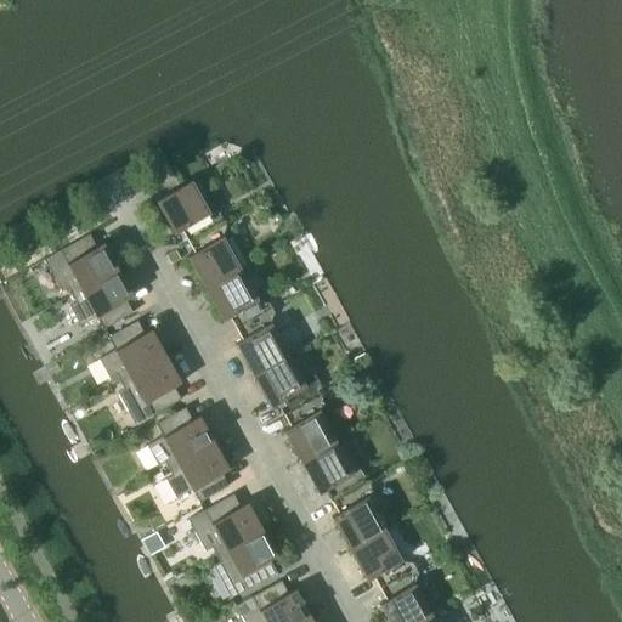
[(181,228),(187,241),(215,225),(191,181),(156,201),(174,232),(181,228)]
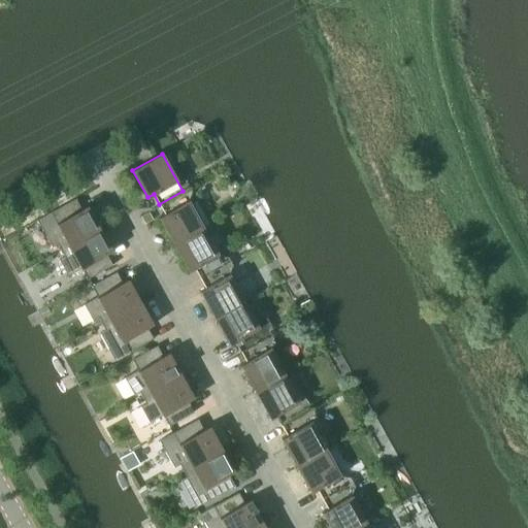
[(203,228),(183,191),(159,204),(164,213),(159,217),(173,244),(203,228)]
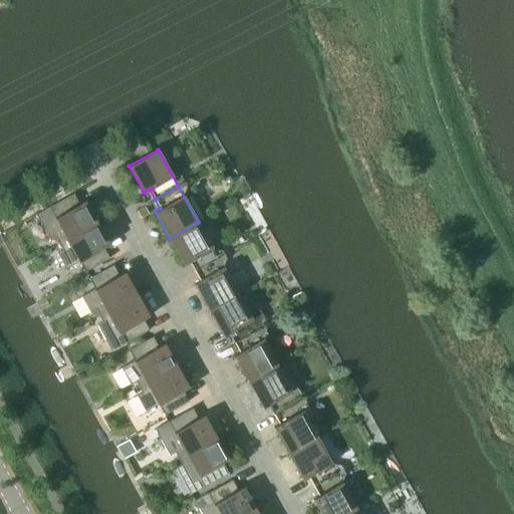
[(56,237),(59,243),(97,223),(87,205),(86,206),(82,209),(74,194),(73,193),(36,214),(50,240),(56,237)]
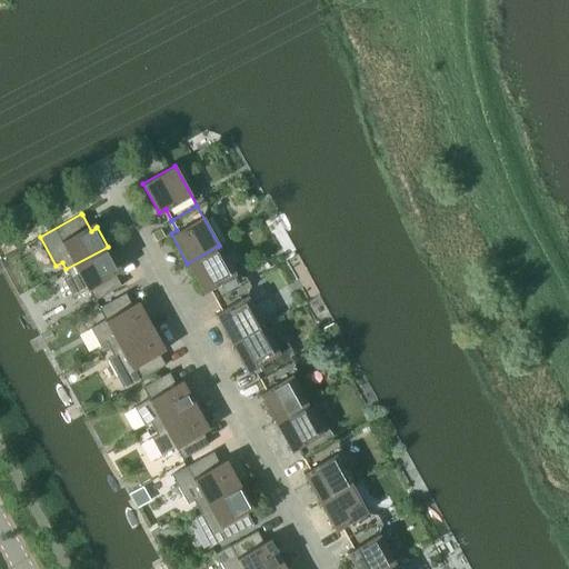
[(165,237),(160,229),(152,233),(157,241),(165,237)]
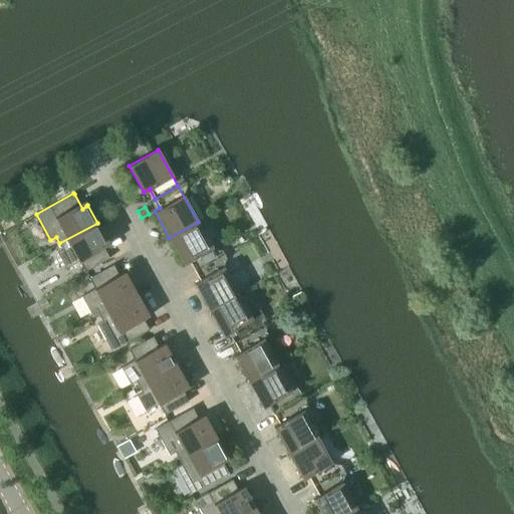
[(190,261),(195,270),(218,257),(198,222),(169,238),(184,264),(190,261)]
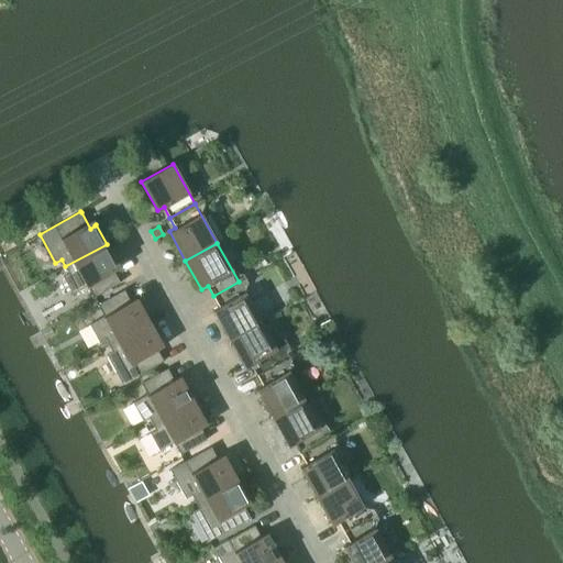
[(117,263),(107,244),(65,266),(69,273),(63,276),(73,294),(87,286),(94,297),(120,283),(120,282),(119,282),(110,266),(116,263),(116,264),(117,263)]
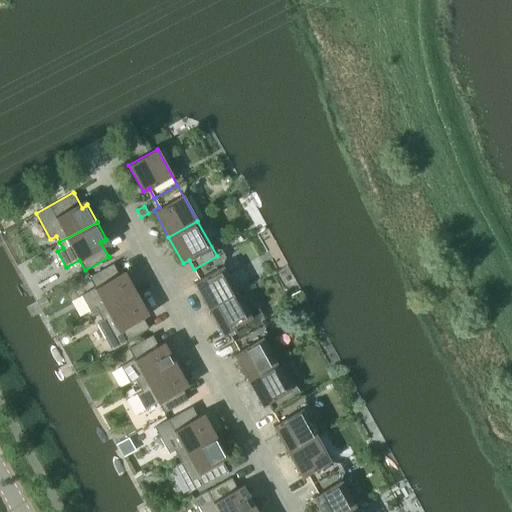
[(193,282),(208,308),(236,292),(217,256),(194,269),(199,279),(193,282)]
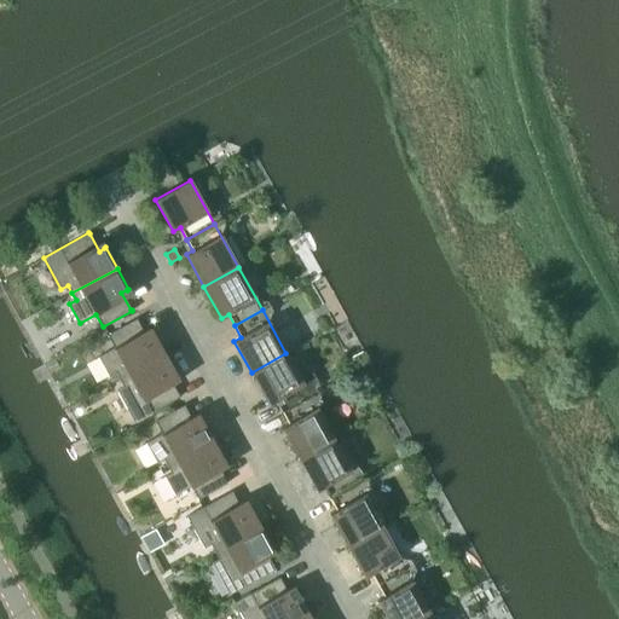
[(115,372),(120,380),(165,354),(152,334),(151,334),(151,335),(146,337),(137,320),(137,318),(108,335),(114,347),(98,357),(109,376),(115,372)]
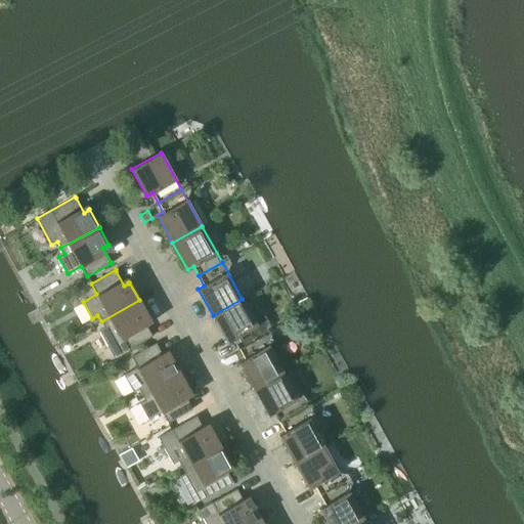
[(233,339),(238,348),(262,336),(242,299),(213,315),(227,342),(233,339)]
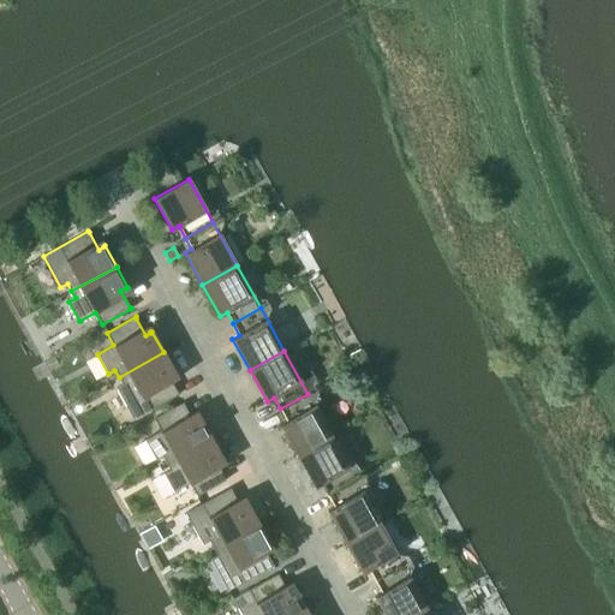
[(175,372),(163,352),(119,377),(123,384),(115,388),(133,419),(179,394),(178,393),(168,376),(173,372),(173,374),(175,372)]
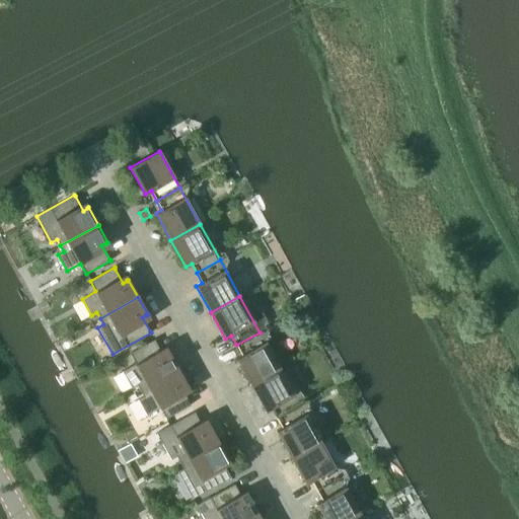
[(236,358),(250,384),(280,369),(260,332),(236,345),(241,355),(236,358)]
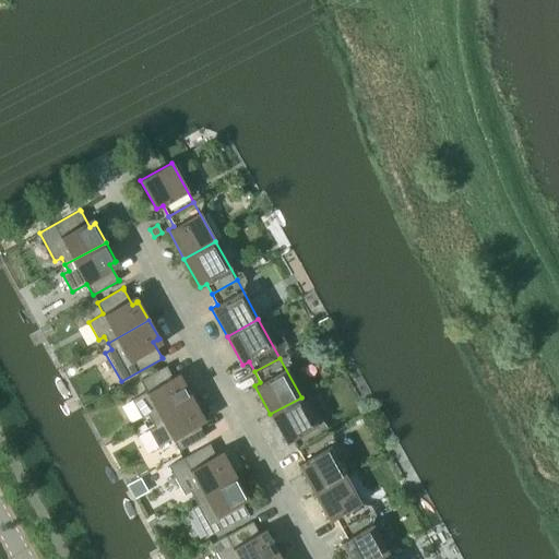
[(147,414),(151,420),(191,397),(181,379),(180,379),(180,380),(176,382),(167,367),(166,366),(140,380),(146,392),(132,400),(141,417),(147,414)]
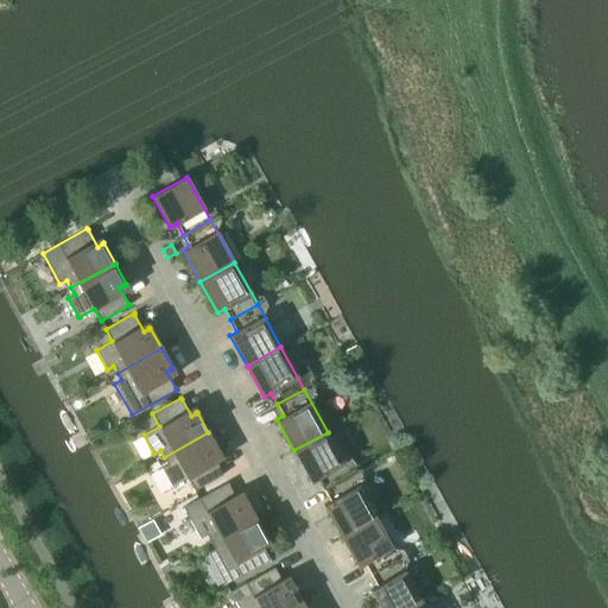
[(220,453),(208,432),(164,457),(168,464),(162,468),(172,487),(188,477),(195,491),(223,474),(223,473),(222,473),(213,456),(219,454),(220,453)]
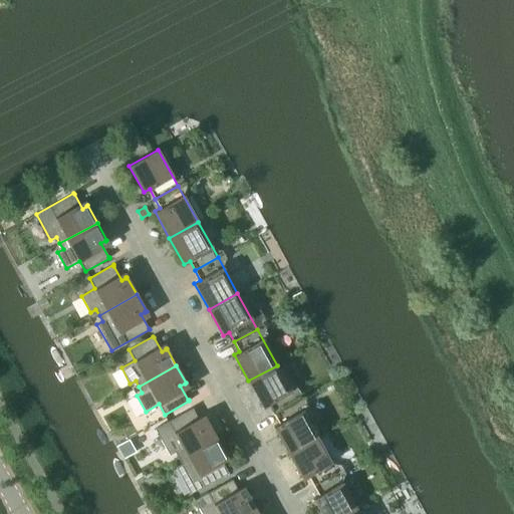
[(269,404),(274,414),(297,401),(277,365),(248,380),(263,408),(269,404)]
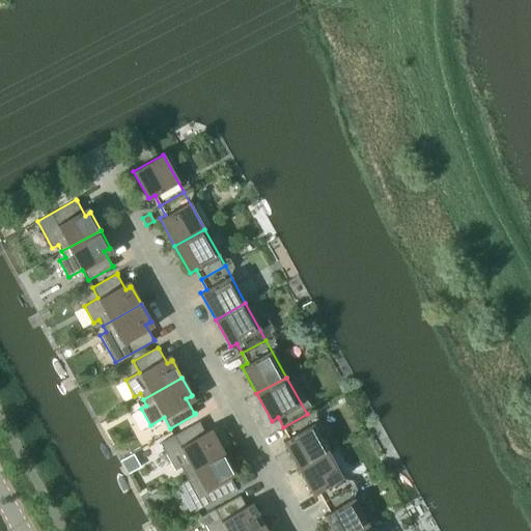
[(282,441),(298,468),(327,451),(307,414),(283,427),(288,437),(282,441)]
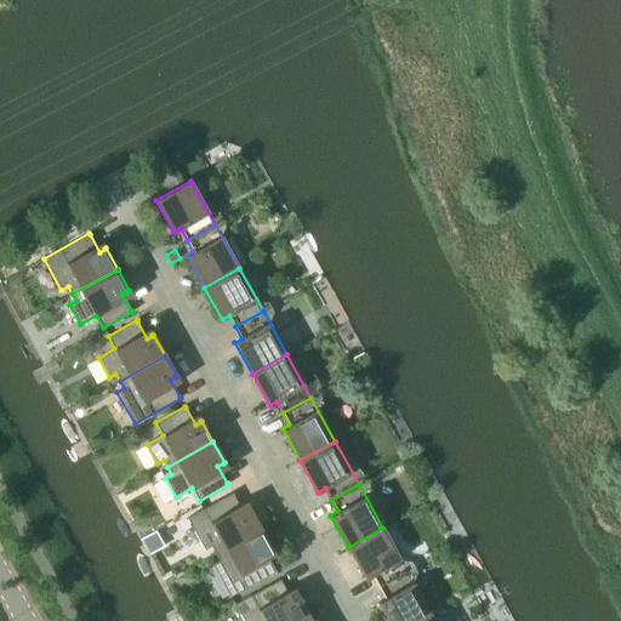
[(211,546),(216,553),(261,528),(249,507),(248,508),(243,511),(233,494),(234,494),(233,493),(187,518),(205,550),(211,546)]
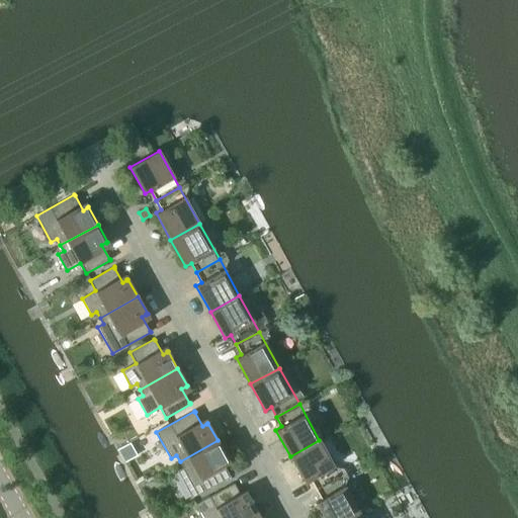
[(227,458),(218,440),(180,461),(183,467),(177,470),(192,497),(231,476),(230,475),(222,460),(226,458),(227,458)]
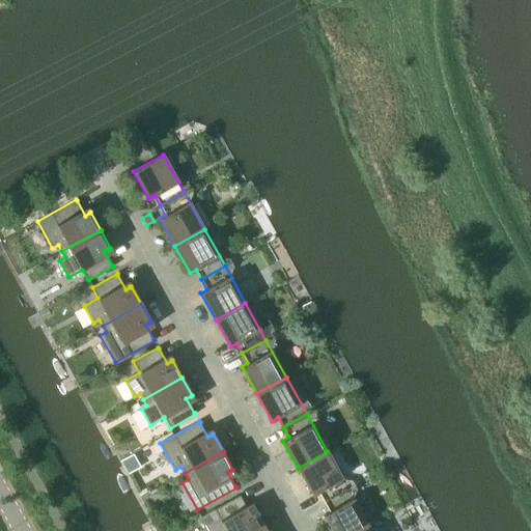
[(318,492),(324,501),(347,488),(327,451),(298,468),(312,495),(318,492)]
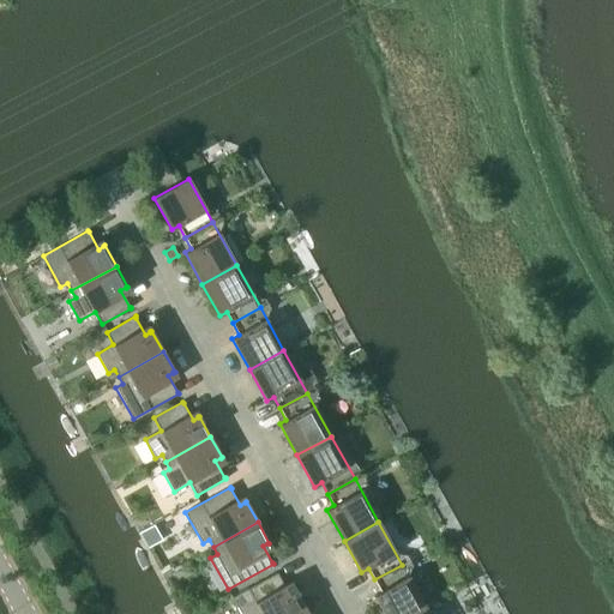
[(152,527),(140,534),(148,547),(160,540),(152,527)]
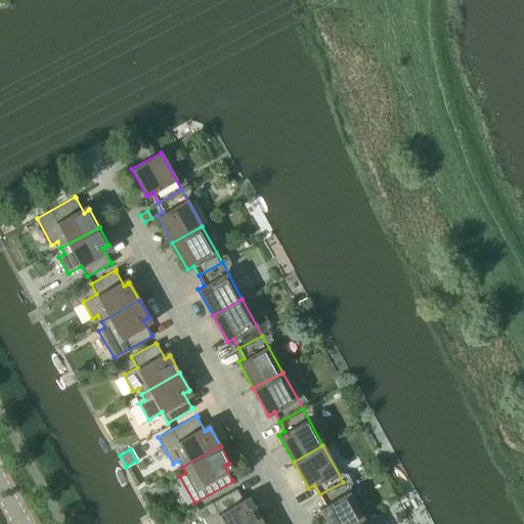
[(319,508),(328,523),(352,523),(363,518),(343,482),(319,494),(325,505),(319,508)]
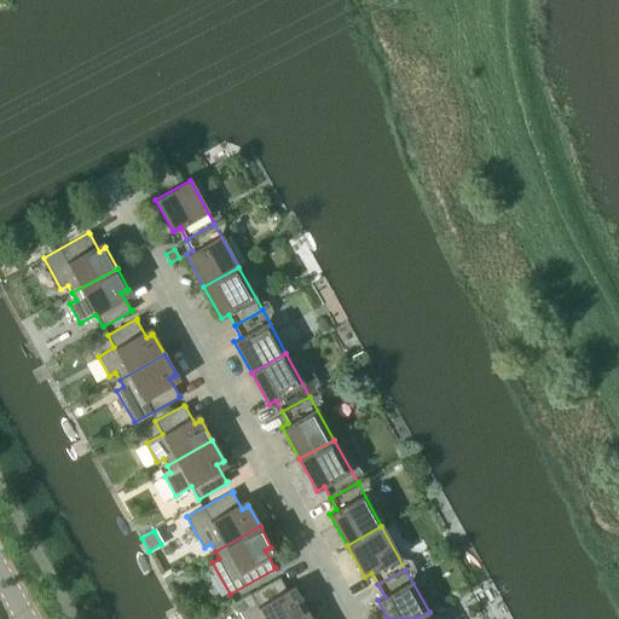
[(295,618),(307,613),(296,591),(295,593),(289,596),(281,578),(279,577),(235,602),(243,618),(295,618)]
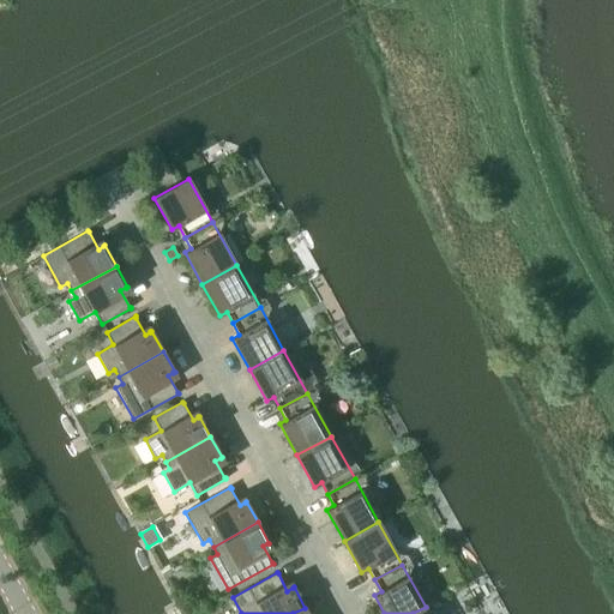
All buildings are outlined.
